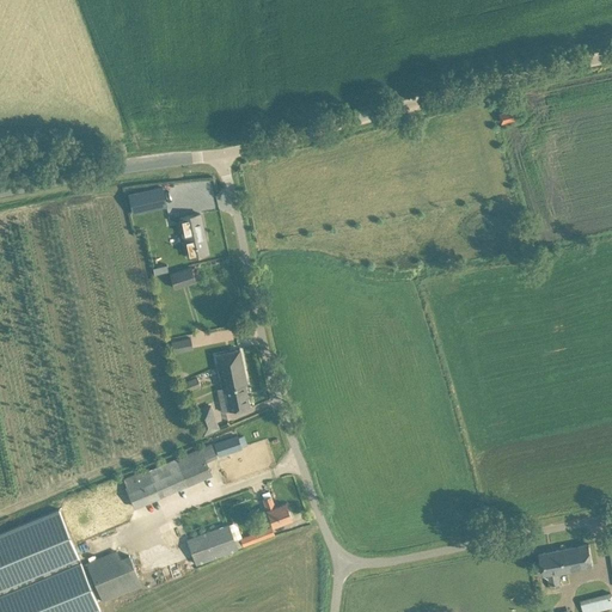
[(515,109),(500,114),(502,122),(518,118),(515,109)]
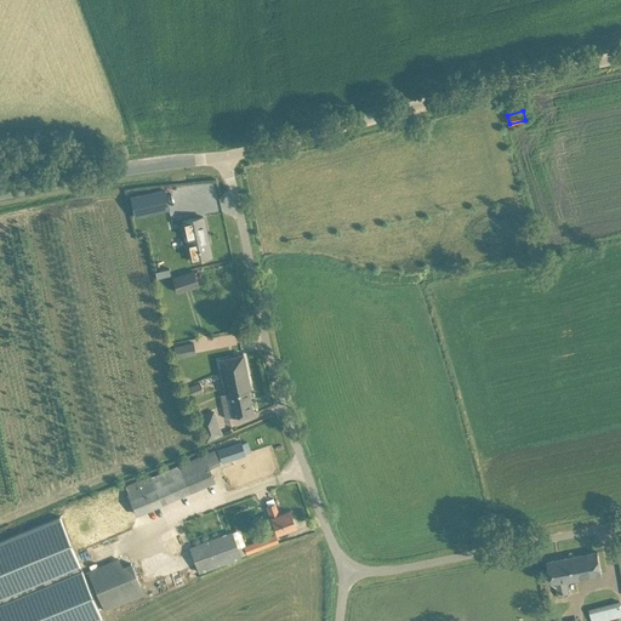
[(163,191),(129,198),(132,216),(135,216),(167,209),(163,191)]
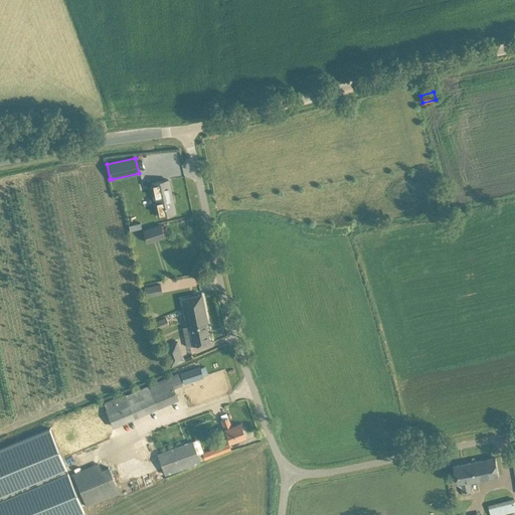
[(151,183),(158,216),(175,213),(173,204),(172,204),(171,200),(172,200),(168,179),(151,183)]
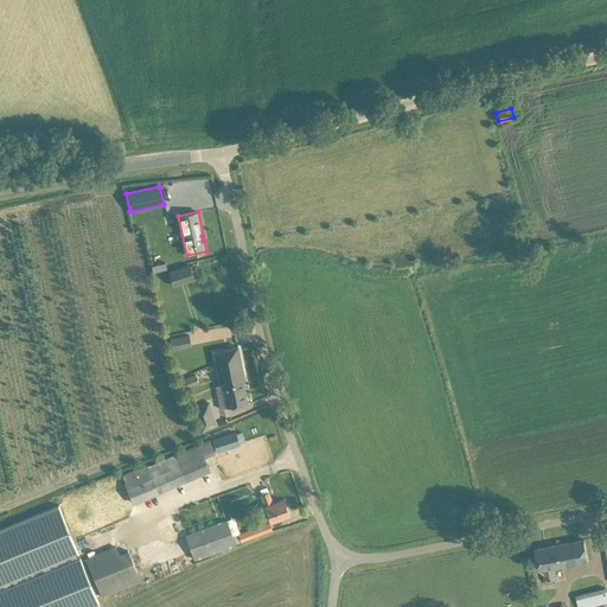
[(165,262),(152,266),(153,272),(166,268),(165,262)]
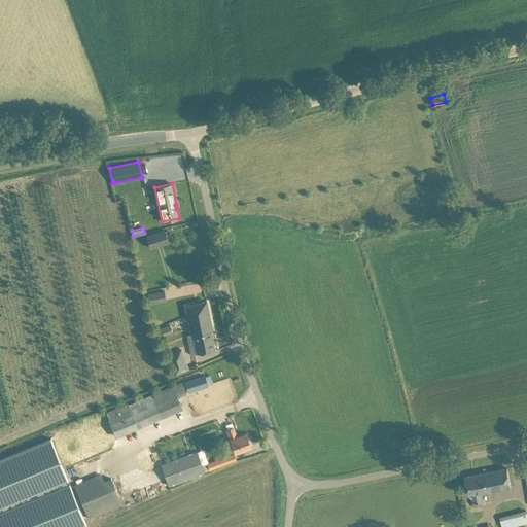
[(164,230),(146,236),(150,248),(168,242),(164,230)]
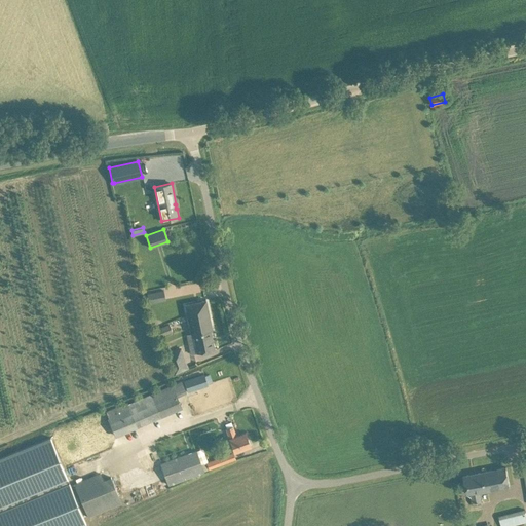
[(168,298),(166,289),(151,292),(152,300),(168,298)]
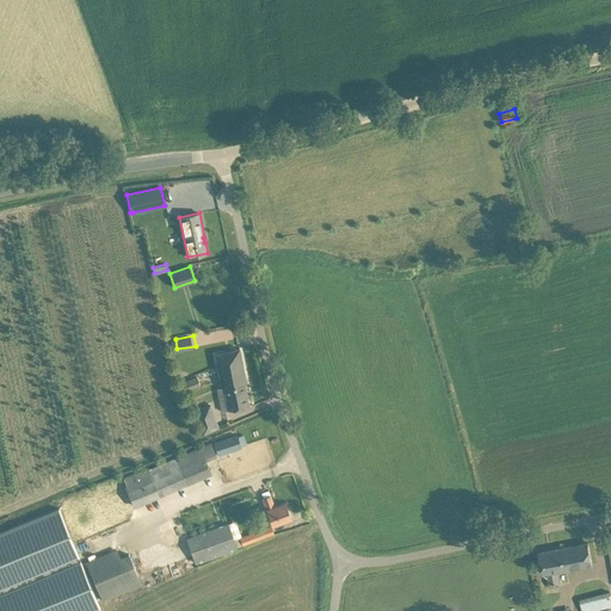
[(239,349),(215,353),(222,387),(224,387),(228,409),(248,406),(245,383),(246,382),(239,349)]
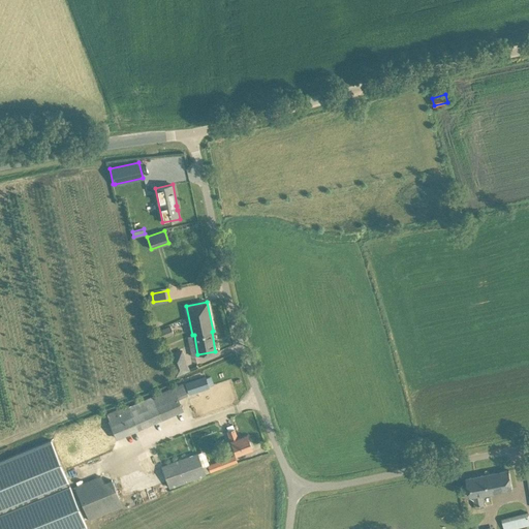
[(174,334),(170,325),(157,332),(160,339),(174,334)]
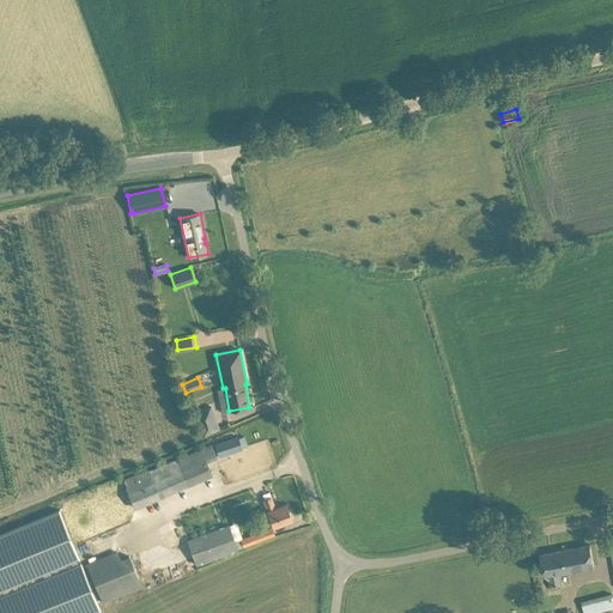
[(242,450),(237,436),(214,443),(219,457),(242,450)]
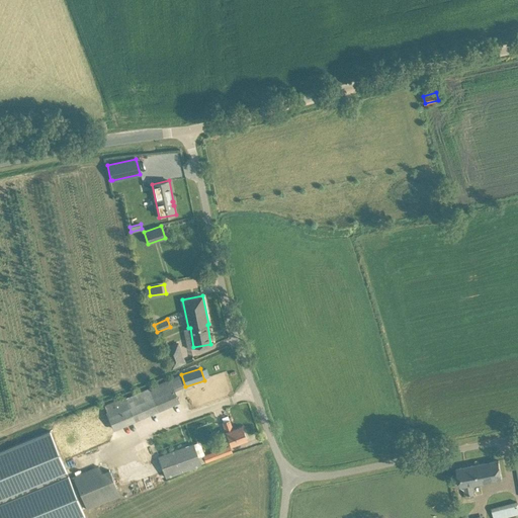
[(178,374),(171,377),(126,397),(125,397),(104,406),(106,411),(105,412),(112,430),(179,402),(175,390),(183,386),(178,374)]
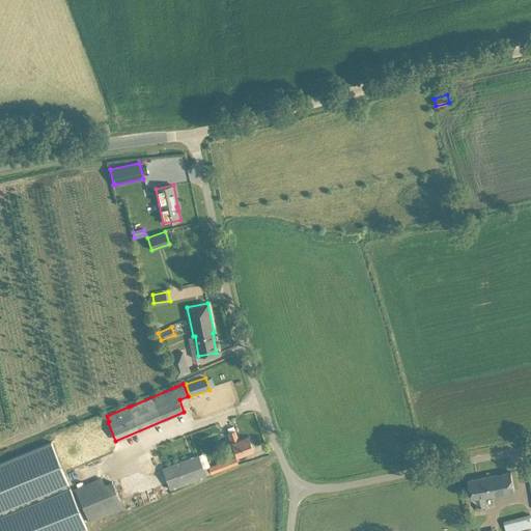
[(225,435),(227,442),(231,441),(236,456),(253,450),(248,437),(239,440),(234,430),(225,435)]
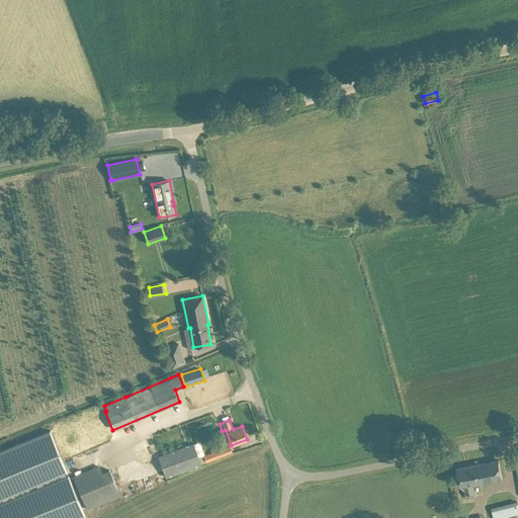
[(50,431),(0,451),(0,517),(77,517),(84,515),(50,431)]
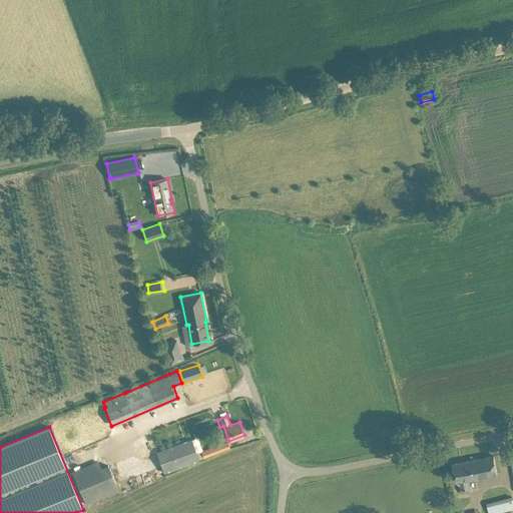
[(198,460),(190,437),(156,450),(165,473),(198,460)]
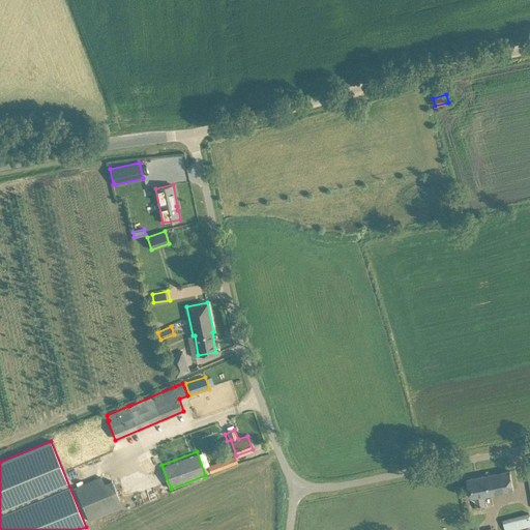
[(234,455),(225,460),(208,466),(211,472),(237,463),(234,455)]
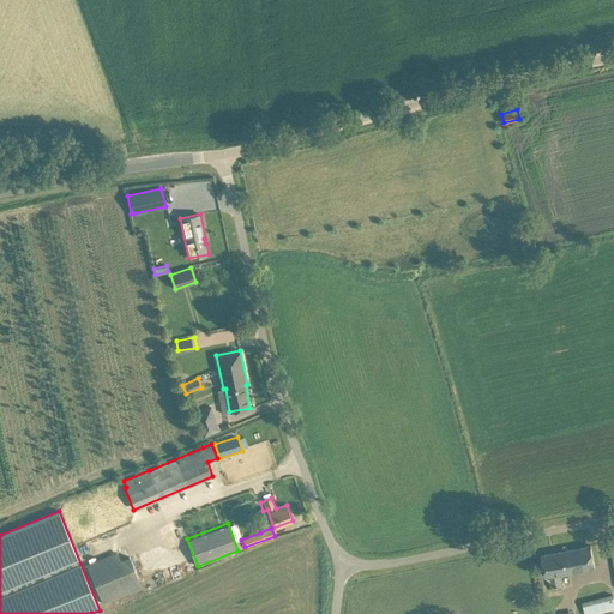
[(541,555),(543,567),(546,576),(551,576),(553,590),(563,588),(560,573),(595,567),(591,546),(541,555)]
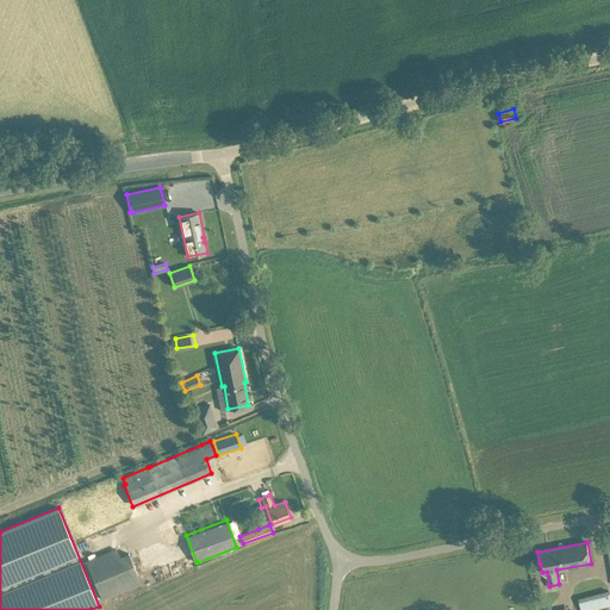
[(117,548),(85,561),(100,599),(141,584),(129,552),(119,556),(117,548)]
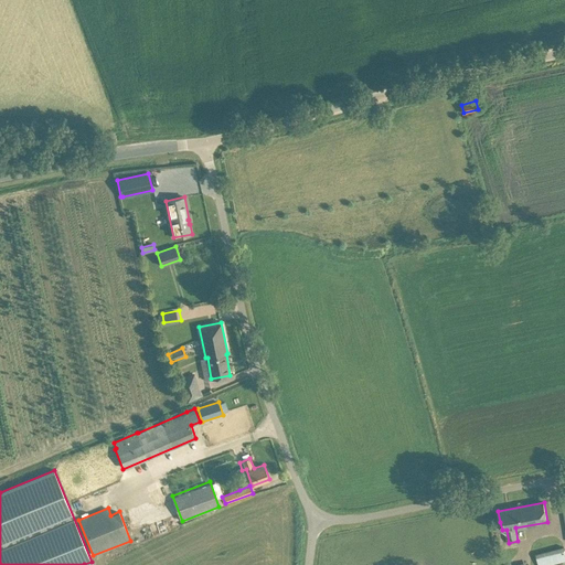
[(564,545),(536,553),(539,564),(544,564),(564,560),(564,545)]
